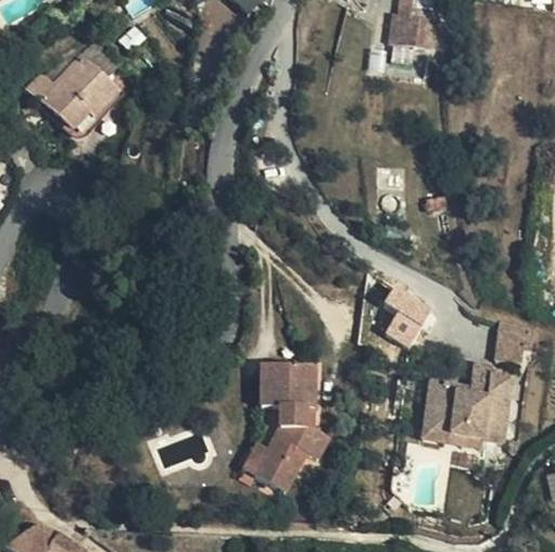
[(430,46),(431,21),(398,20),(398,45),(430,46)]
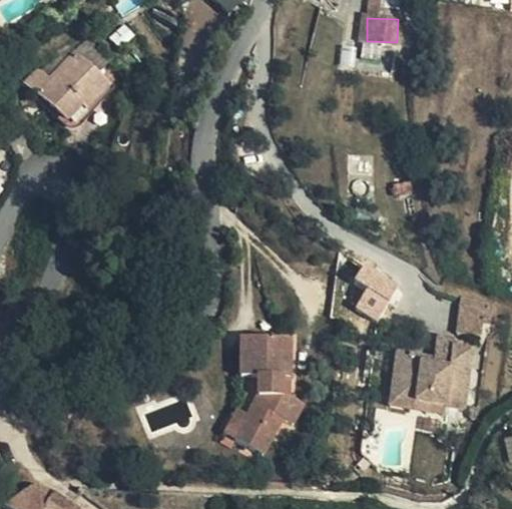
[(75,49),(99,71),(112,57),(89,35),(77,47),(75,49)]
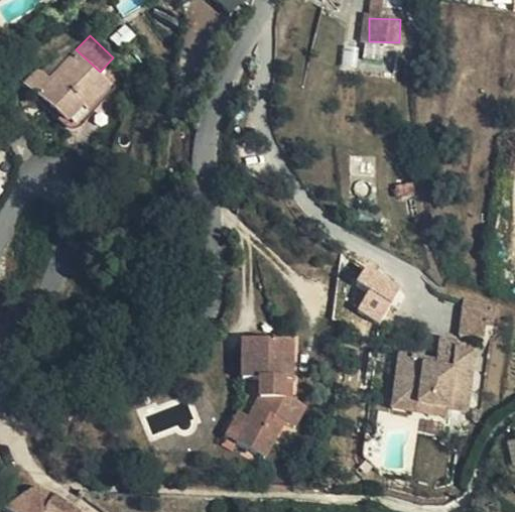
[(74,43),(41,68),(49,76),(76,49),(78,47),(74,43)]
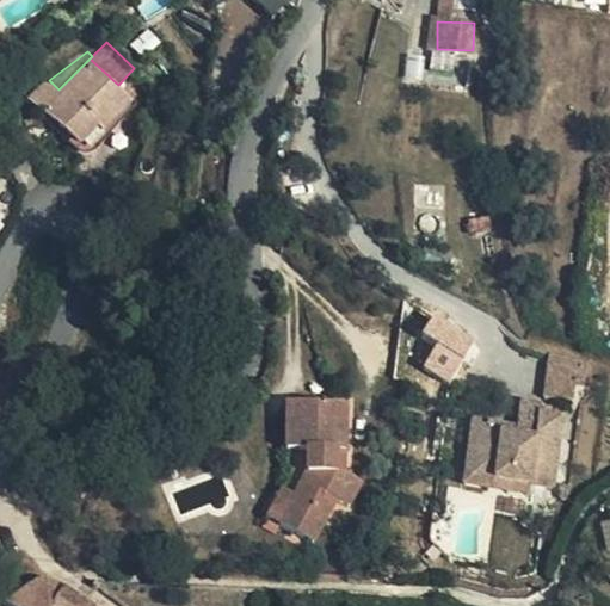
[(130,97),(118,85),(90,59),(59,90),(49,80),(45,76),(30,94),(85,144),(130,97)]
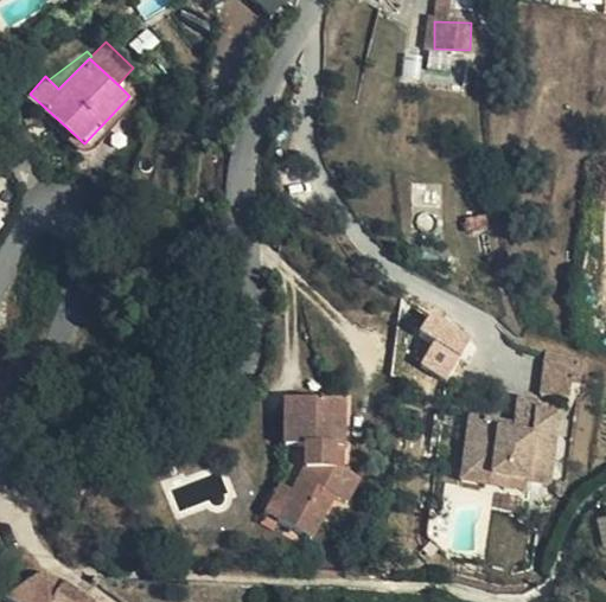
[(435,333),(421,362),(450,376),(474,328),(432,306),(421,325),(435,333)]
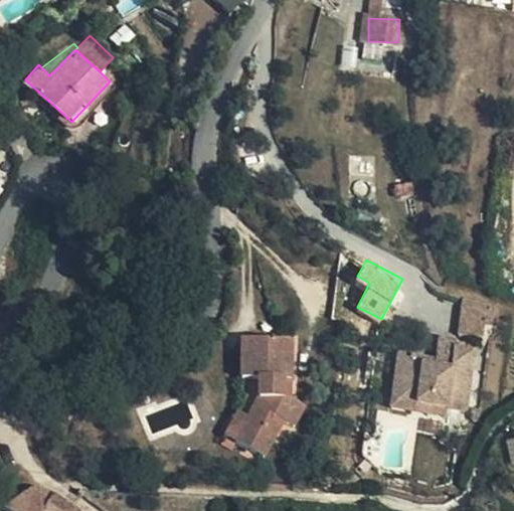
[(458,327),(486,332),(491,299),(463,295),(458,327)]
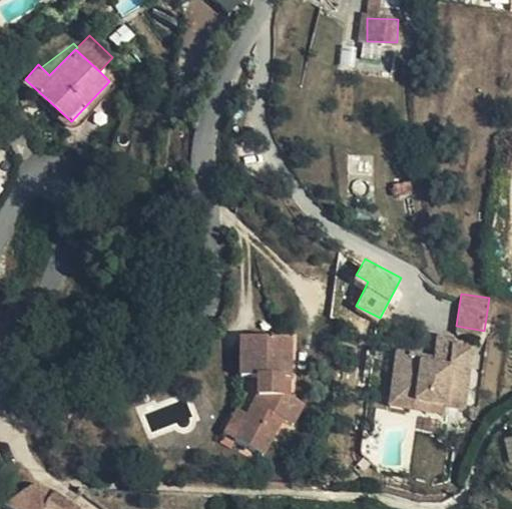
[(391,399),(445,406),(464,408),(472,349),(455,346),(455,338),(437,336),(434,359),(397,354),(391,399)]
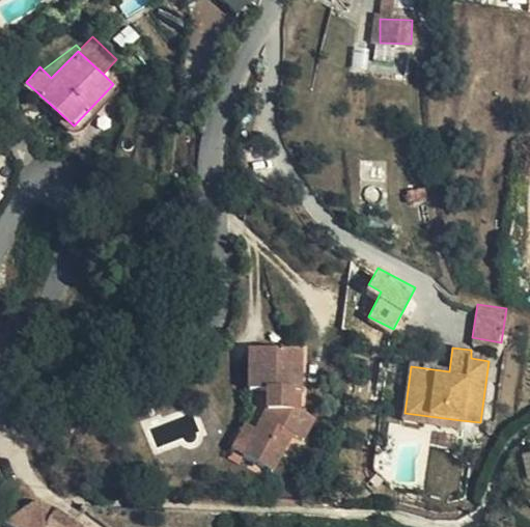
[(256,431),(246,425),(232,450),(271,471),(291,435),(303,441),(314,419),(301,411),(301,350),(249,350),(249,390),(267,390),(267,413),(256,431)]
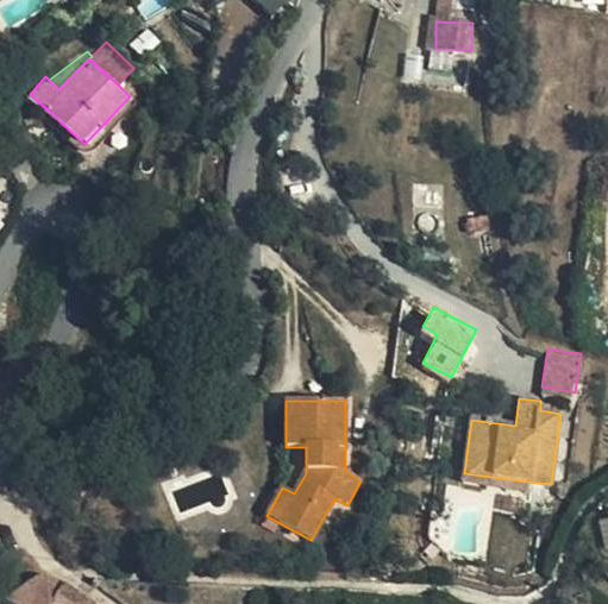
[(286,482),(282,488),(294,494),(306,473),(306,447),(286,447),(286,482)]
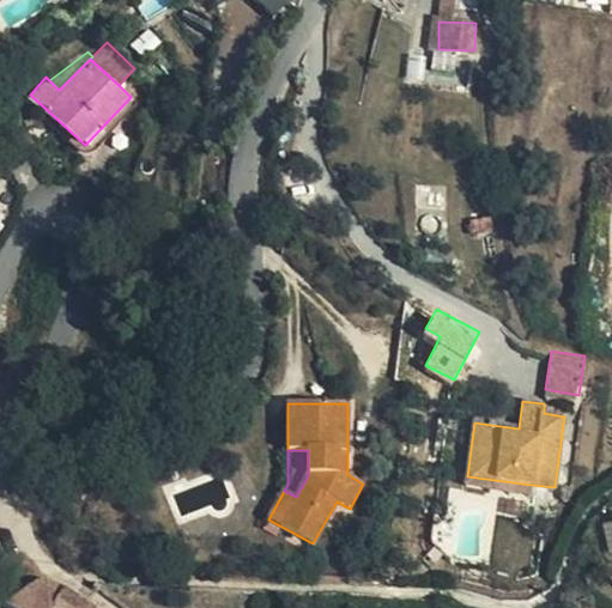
[(531,496),(532,485),(467,476),(466,487),(531,496)]
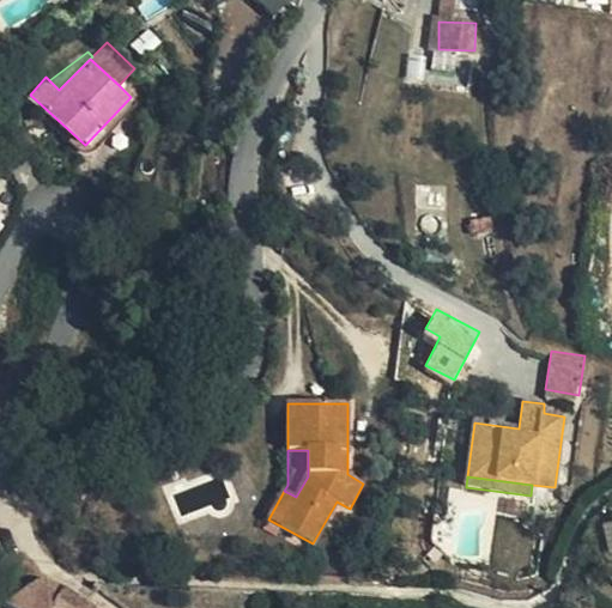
[(91,607),(83,602),(48,582),(37,582),(4,607),(2,607),(91,607)]
